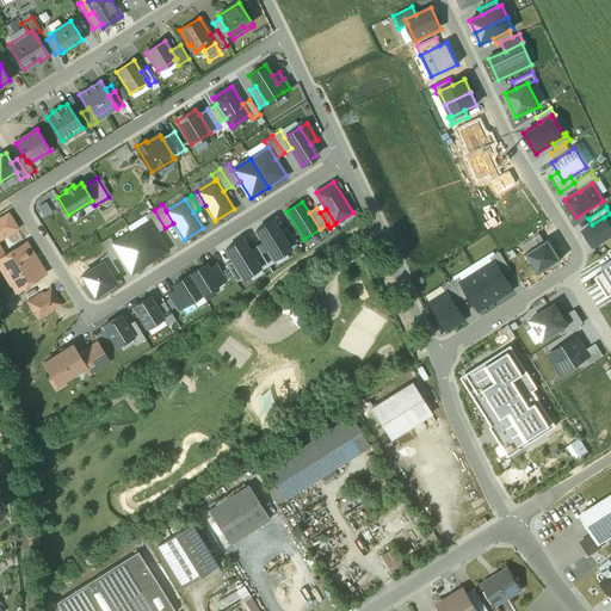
[(165,228),(154,210),(144,215),(149,221),(156,233),(165,228)]
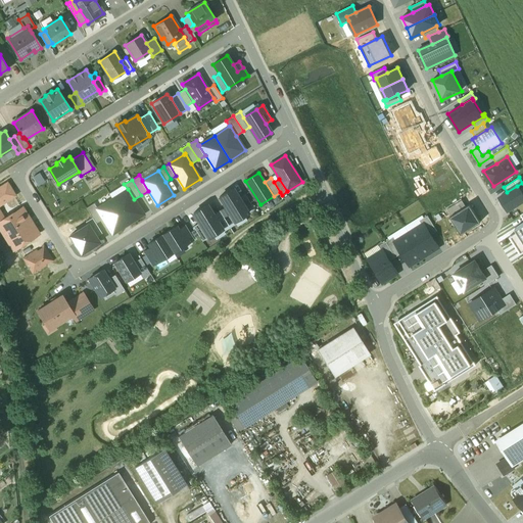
[(7,183),(0,187),(0,228),(2,233),(5,231),(10,240),(13,238),(18,246),(39,234),(22,207),(4,219),(0,212),(0,204),(14,195),(7,183)]
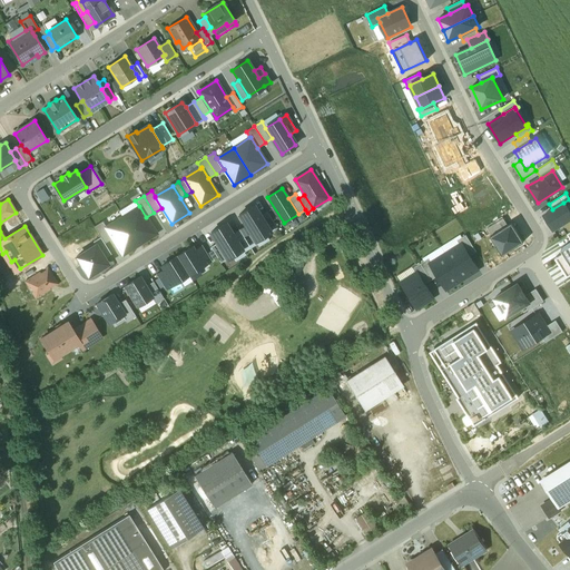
[(544,216),(553,231),(569,219),(569,212),(563,203),(552,209),(544,216)]
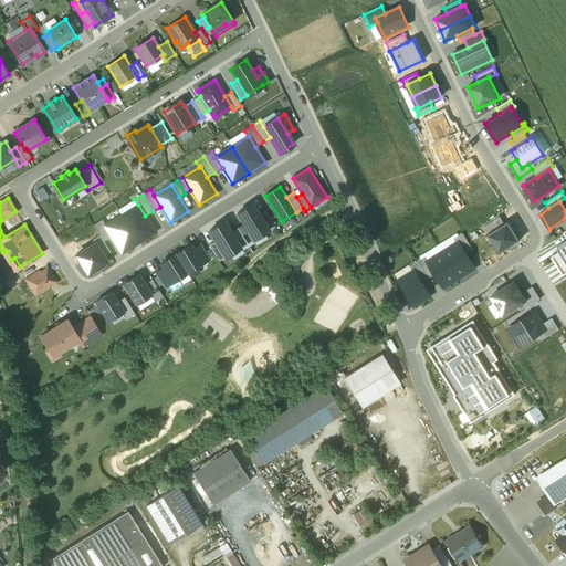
[(122,216),(138,243),(156,232),(145,216),(138,205),(122,216)]
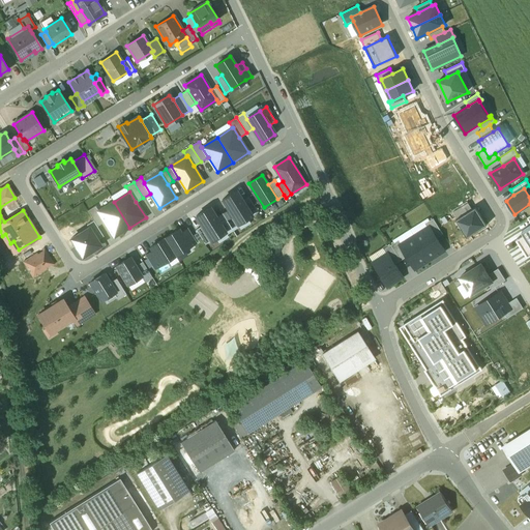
[(236,192),(222,200),(228,210),(237,225),(252,215),(242,201),(236,192)]
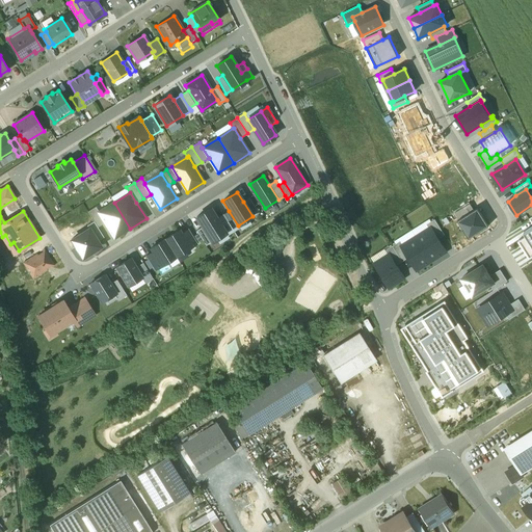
[(249,197),(243,202),(253,216),(259,212),(249,197)]
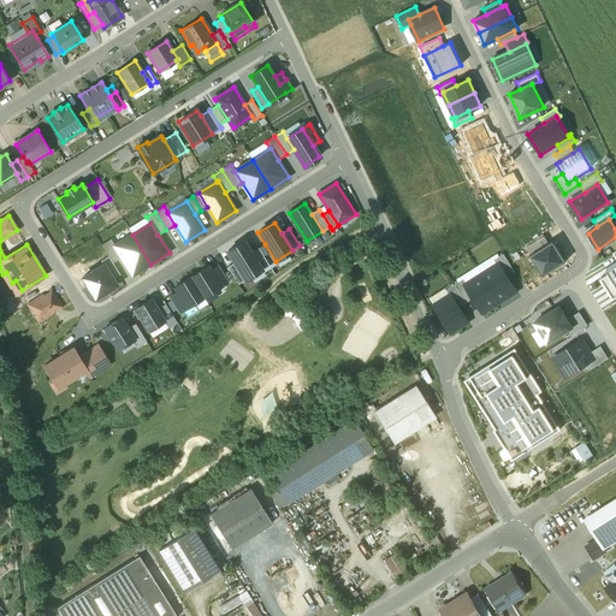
[(122,258),(132,276),(150,265),(132,235),(114,246),(122,258)]
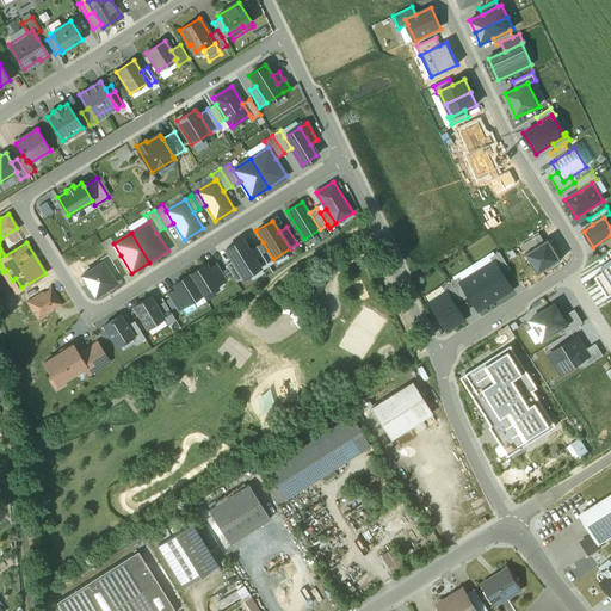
[(528,253),(544,241),(539,234),(523,245),(528,253)]
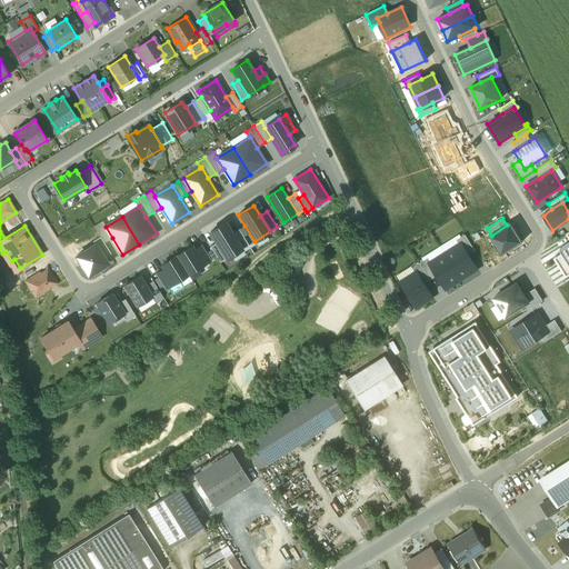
[(105,243),(112,238),(106,227),(102,221),(95,227),(101,237),(105,243)]
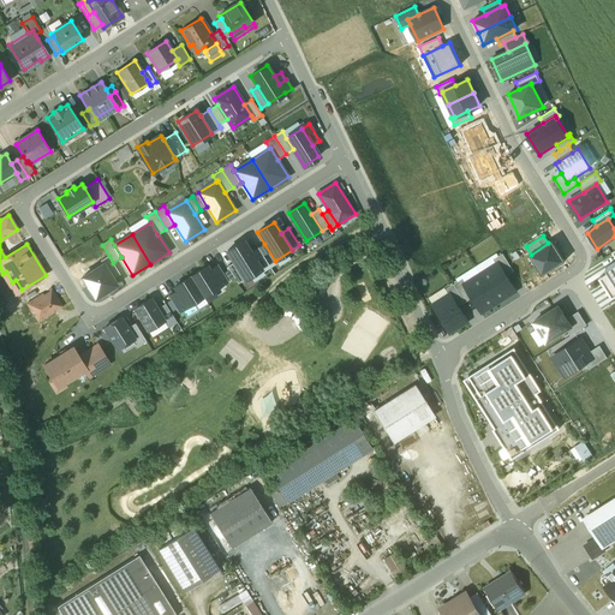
[(244,240),(227,251),(234,262),(245,280),(262,269),(251,252),(244,240)]
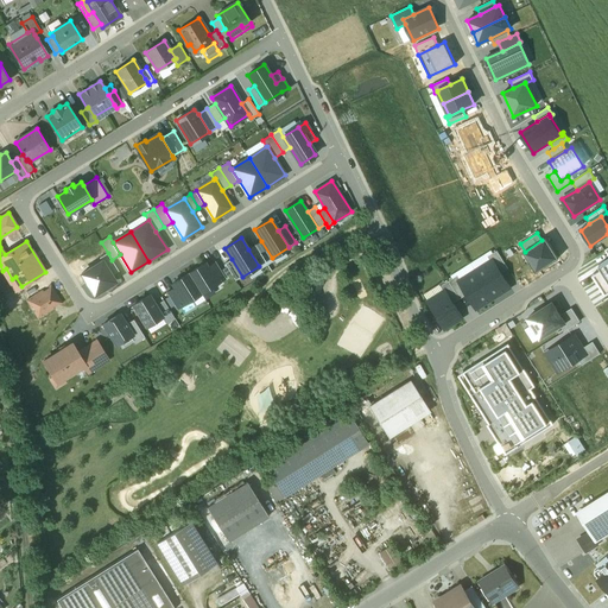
[(524,252),(536,272),(558,258),(546,238),(542,240),(525,252),(524,252)]
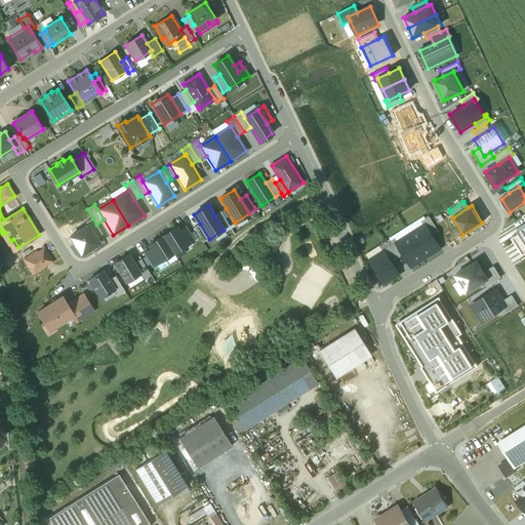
[(226,208),(219,211),(229,226),(235,223),(226,208)]
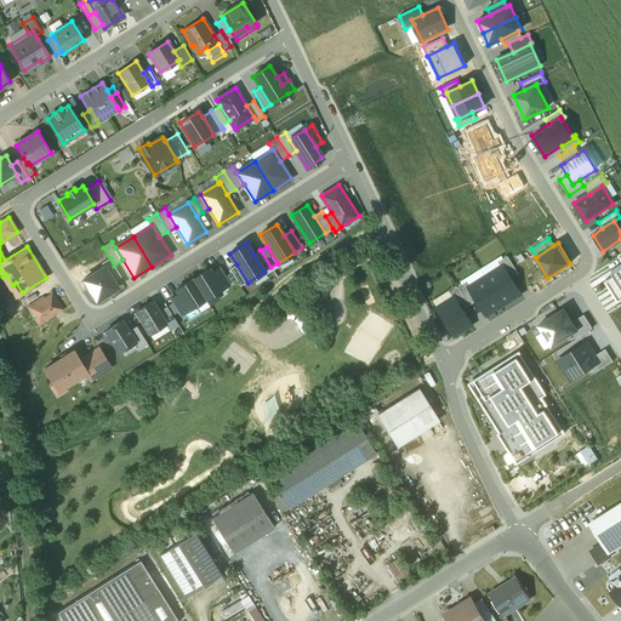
[(260,250),(254,255),(265,272),(271,267),(260,250)]
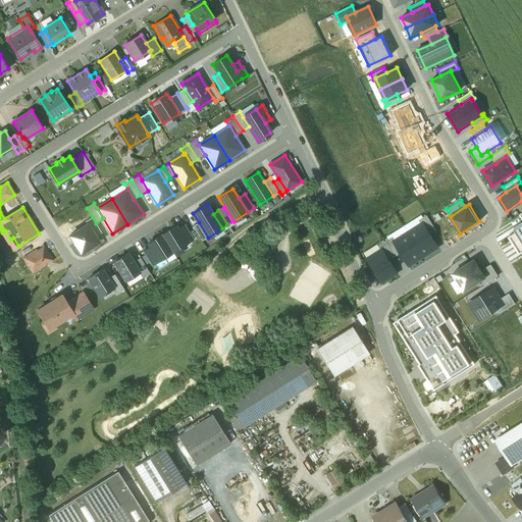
[(423,223),(430,235),(436,230),(427,216),(419,220),(422,224),(423,223)]
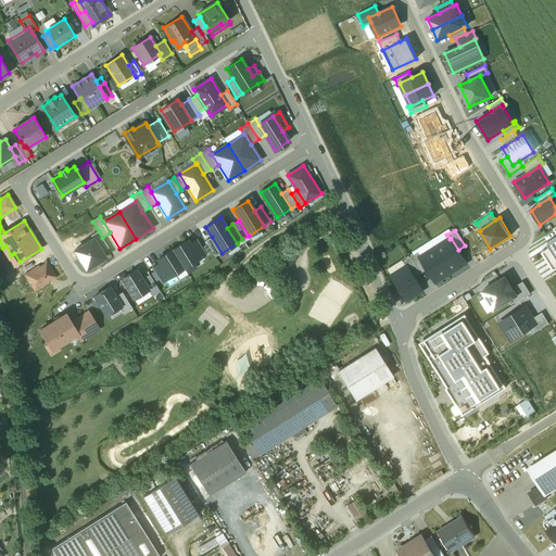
[(93,239),(102,252),(109,248),(102,238),(99,231),(91,236),(92,239),(93,239)]
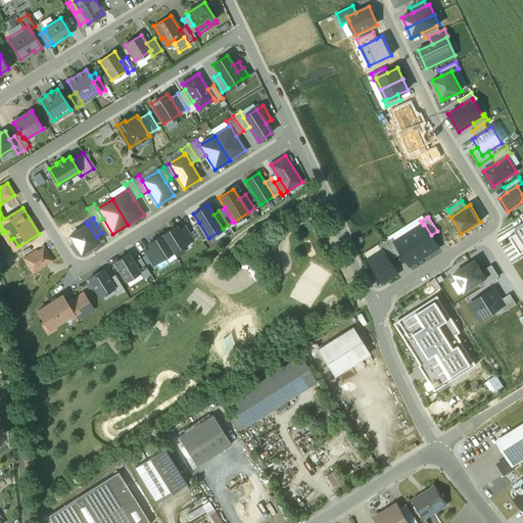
[(199,223),(193,227),(202,241),(208,238),(199,223)]
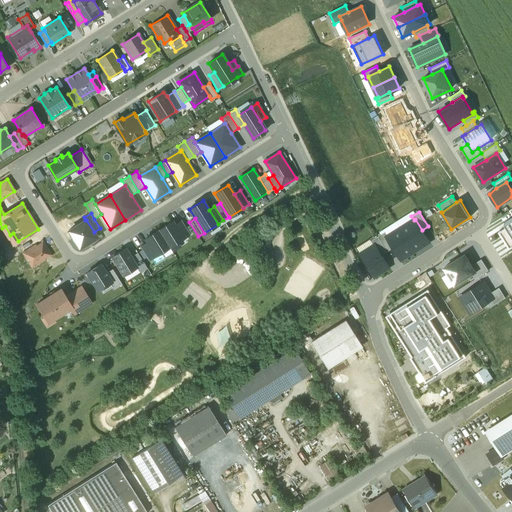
[(499,232),(509,248),(511,246),(511,218),(504,224),(506,227),(499,232)]
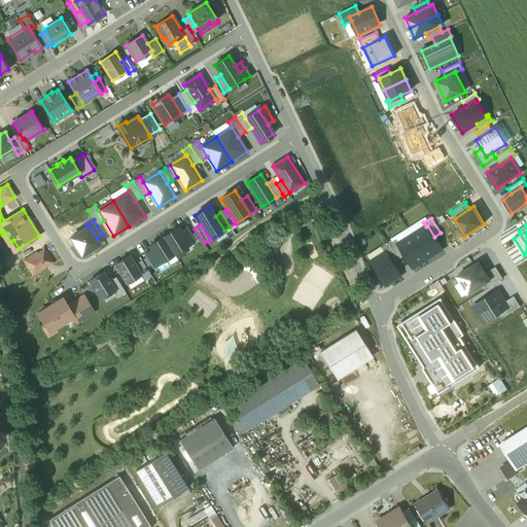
[(426,226),(413,235),(427,259),(443,250),(434,237),(427,225),(426,226)]
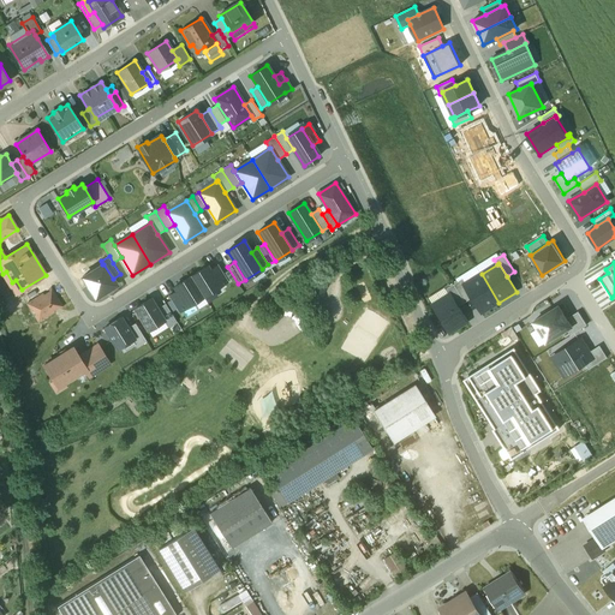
[(83,276),(95,298),(117,285),(113,279),(103,264),(102,264),(83,276)]
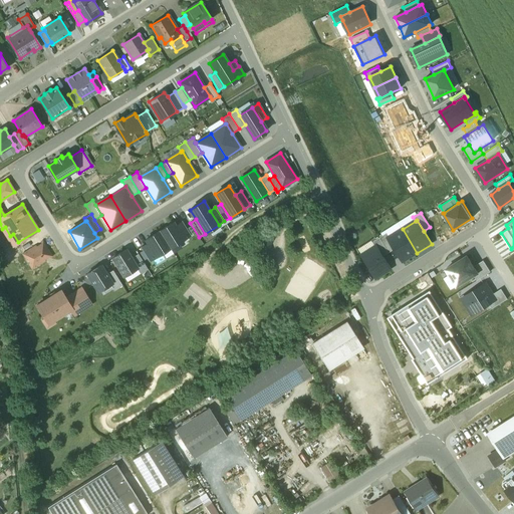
[(176,226),(184,239),(190,235),(182,222),(176,226)]
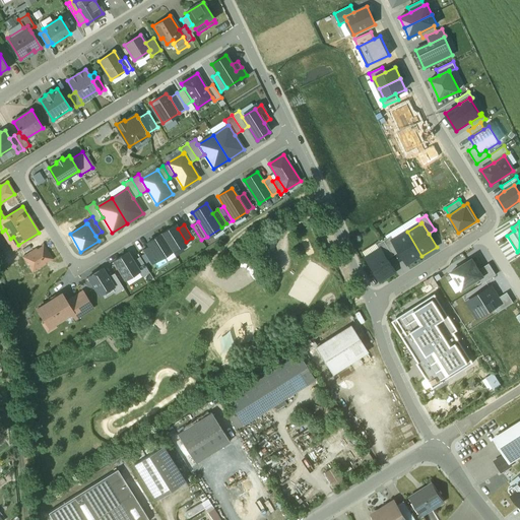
[(186,242),(178,229),(176,225),(161,234),(172,251),(186,242)]
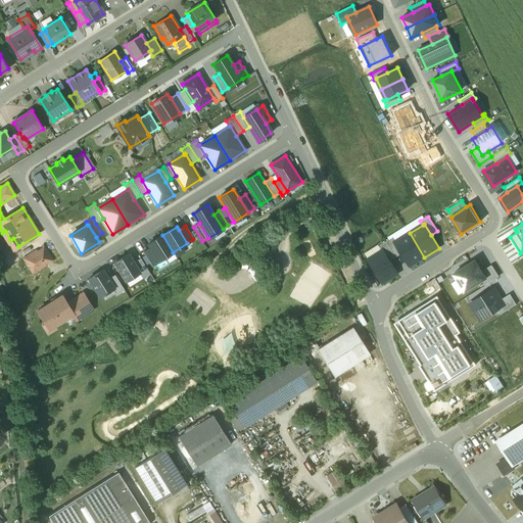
[(410,233),(396,241),(394,242),(401,253),(410,266),(424,257),(410,233)]
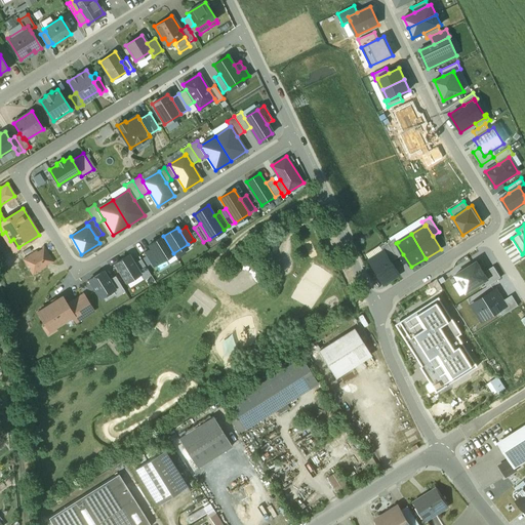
[(151,248),(159,261),(173,253),(163,236),(149,245),(151,248)]
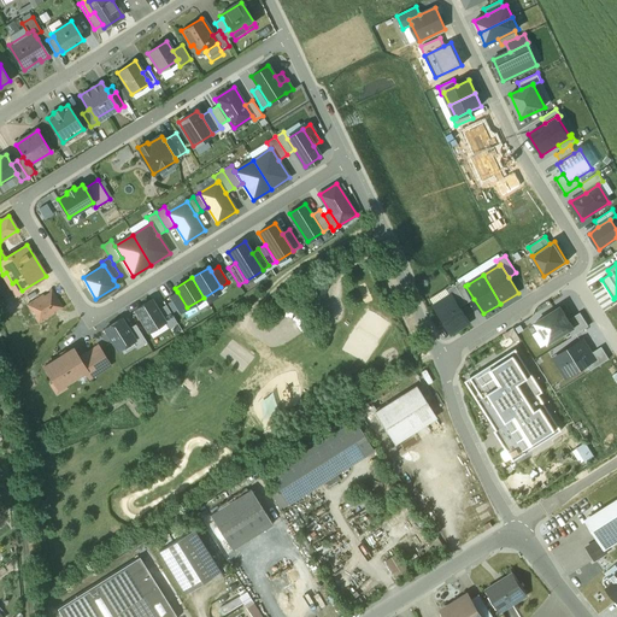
[(456,286),(466,304),(474,299),(465,286),(468,285),(464,280),(456,286)]
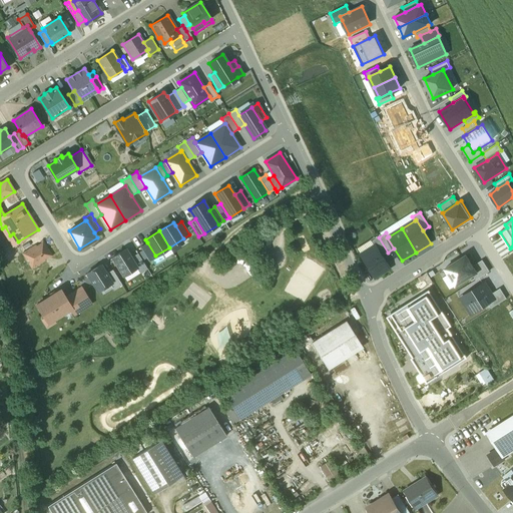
[(383,255),(388,252),(379,237),(372,241),(374,245),(376,244),(383,255)]
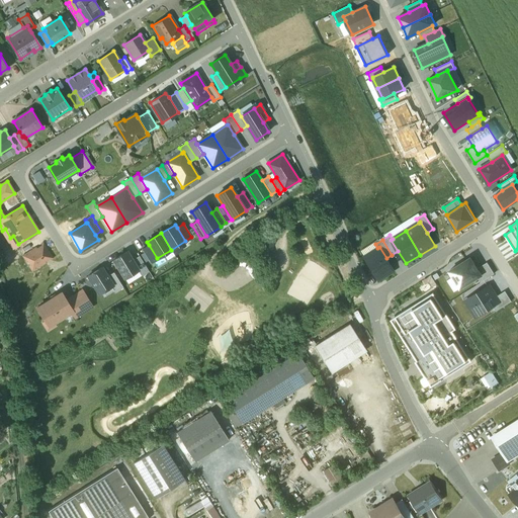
[(31,271),(53,258),(44,243),(22,255),(31,271)]
